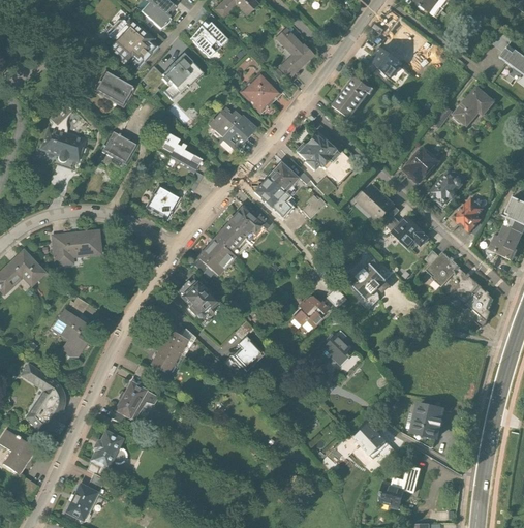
[(150,0),(151,1),(166,13),(175,4),(170,0),(150,0)]
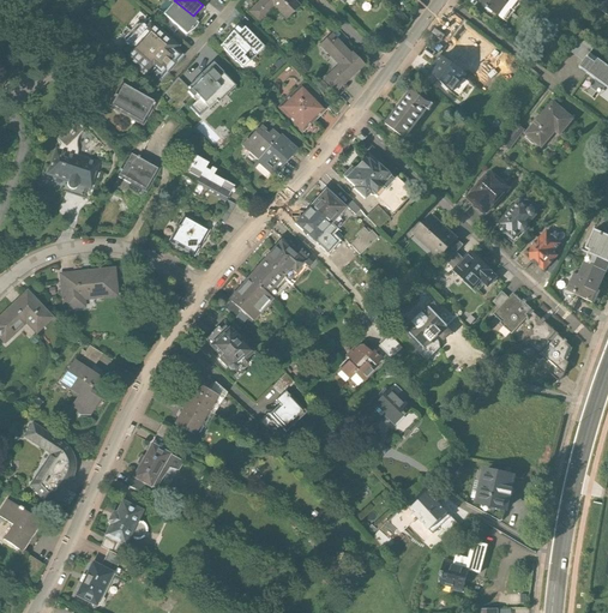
[(301,4),(296,0),(260,0),(252,10),(260,19),(275,5),(287,17),(301,4)]
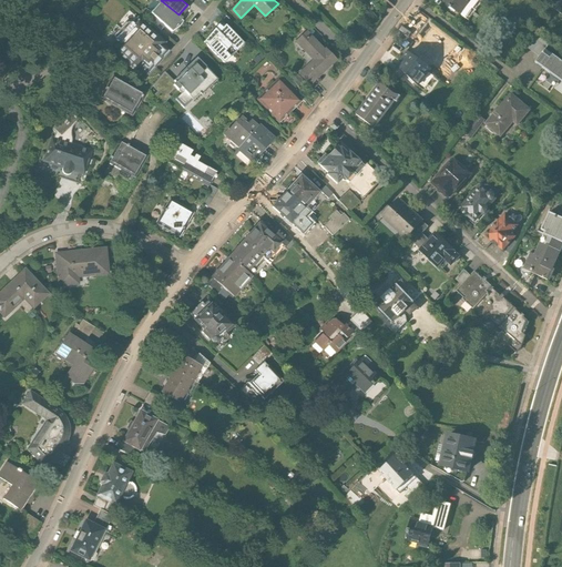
[(441,0),(439,3),(456,17),(468,0),(441,0)]
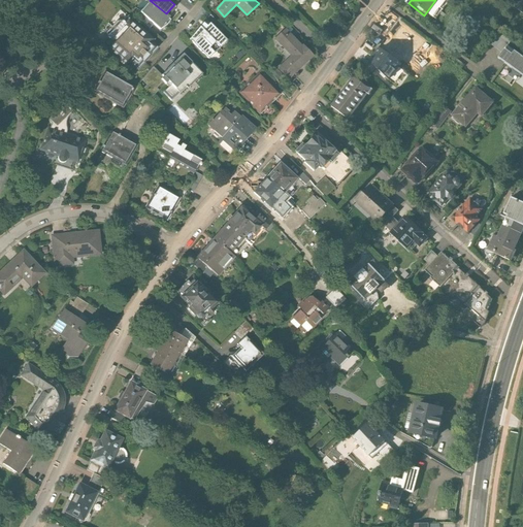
[(522,0),(515,0),(510,8),(522,18),(522,0)]
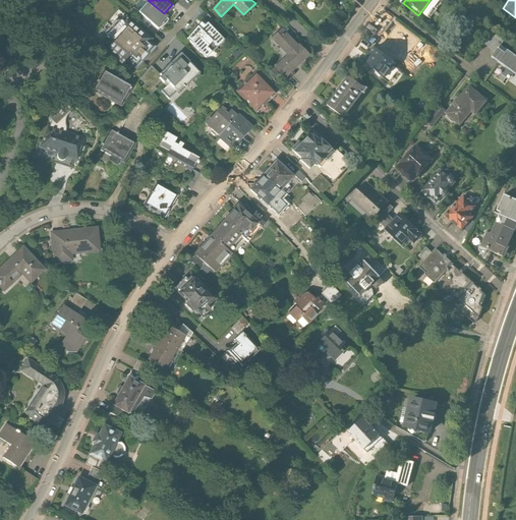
[(164,13),(149,1),(140,10),(147,15),(159,26),(167,16),(164,13)]
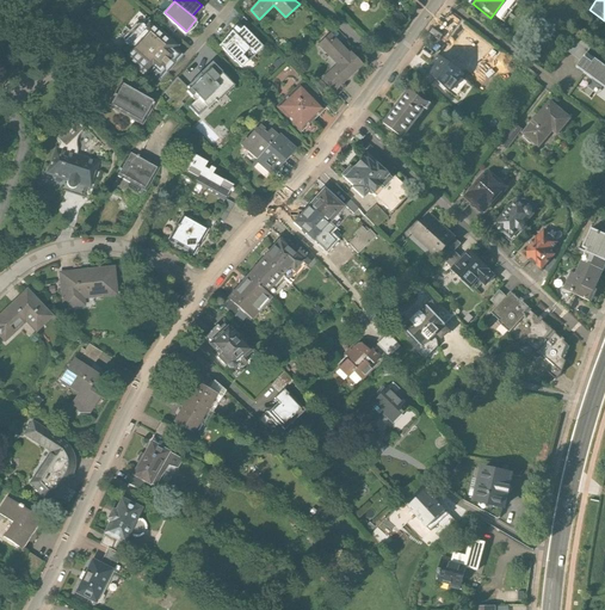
[(167,24),(172,18),(165,12),(158,6),(153,11),(167,24)]
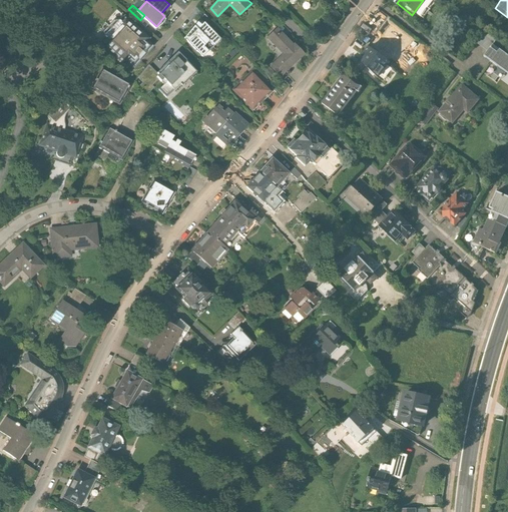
[(150,37),(126,14),(125,15),(118,9),(95,33),(102,39),(101,41),(126,63),(128,61),(134,67),(155,44),(148,39),(150,37)]
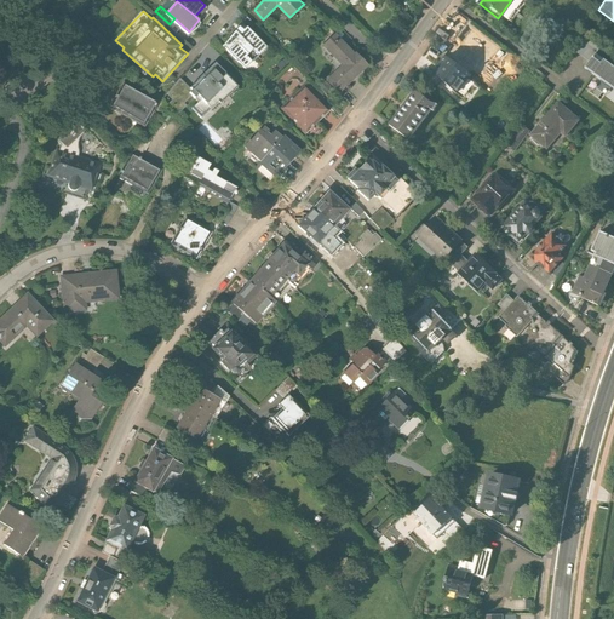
[(240,19),(244,23),(245,22),(250,27),(254,22),(246,13),(240,19)]
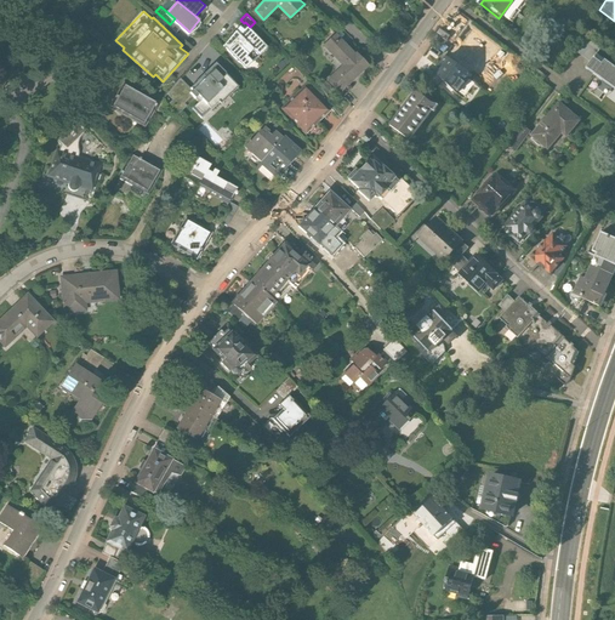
[(239,34),(226,46),(237,58),(250,45),(256,51),(265,43),(250,27),(245,22),(244,23),(237,30),(239,34)]
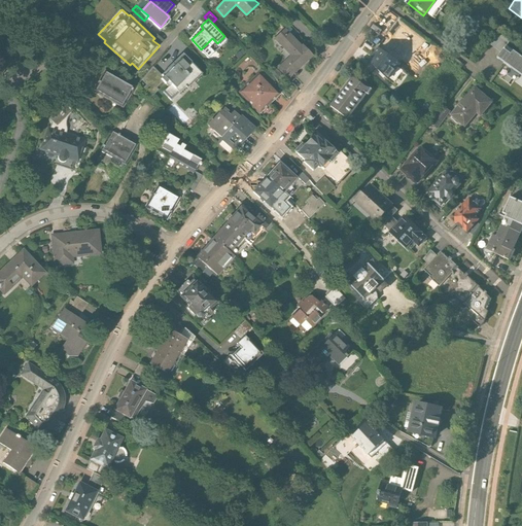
[(285,28),(276,37),(291,55),(278,67),(288,77),(314,55),(303,43),(302,44),(285,28)]
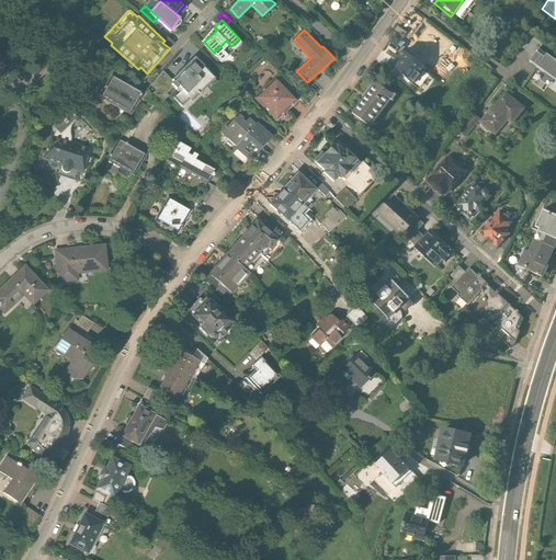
[(406,43),(398,54),(420,69),(432,53),(437,56),(443,47),(421,31),(415,40),(418,42),(412,47),(406,43)]
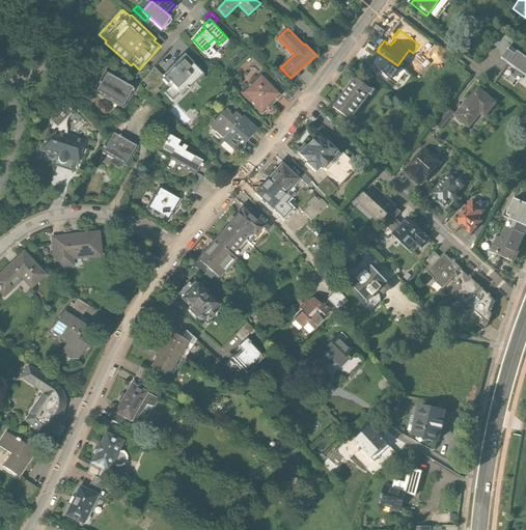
[(525,63),(505,48),(496,60),(503,65),(525,82),(525,63)]
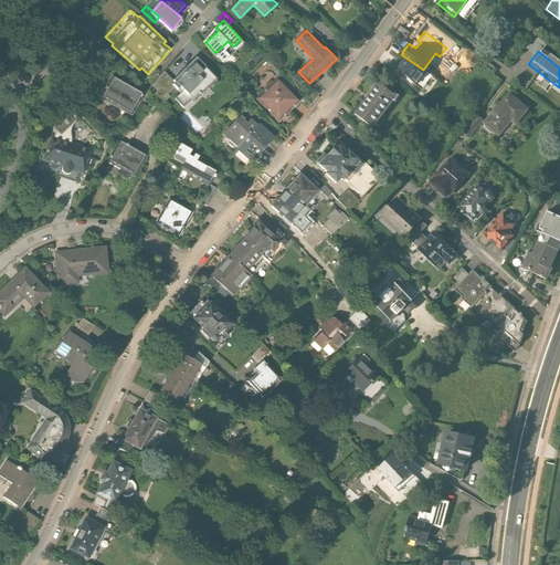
[(423,70),(401,54),(390,69),(410,87),(423,70)]
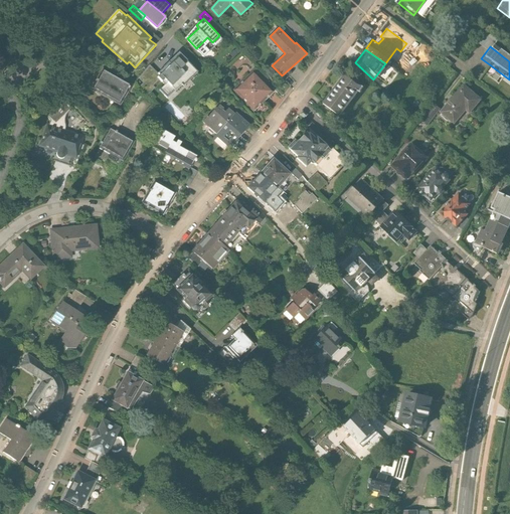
[(203,72),(184,52),(157,77),(171,93),(189,76),(194,81),(203,72)]
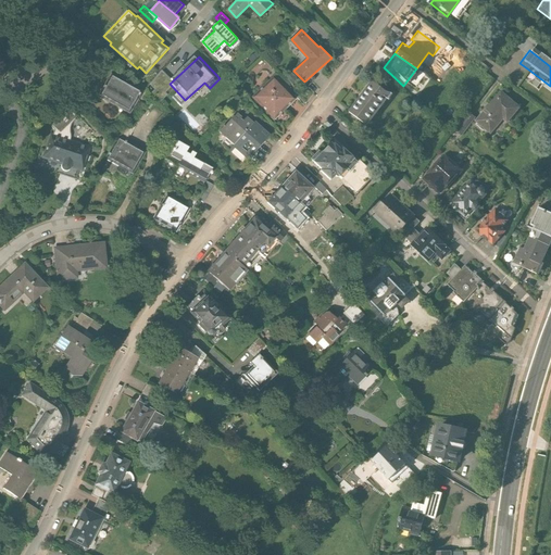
[(298,78),(291,72),(287,77),(292,83),(298,78)]
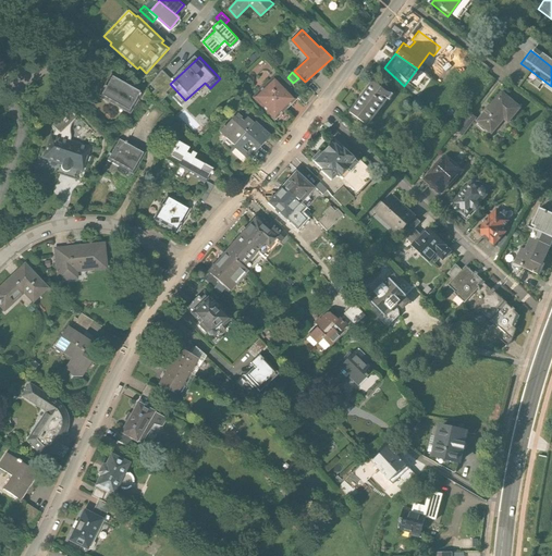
[(112,73),(99,95),(130,112),(143,90),(112,73)]
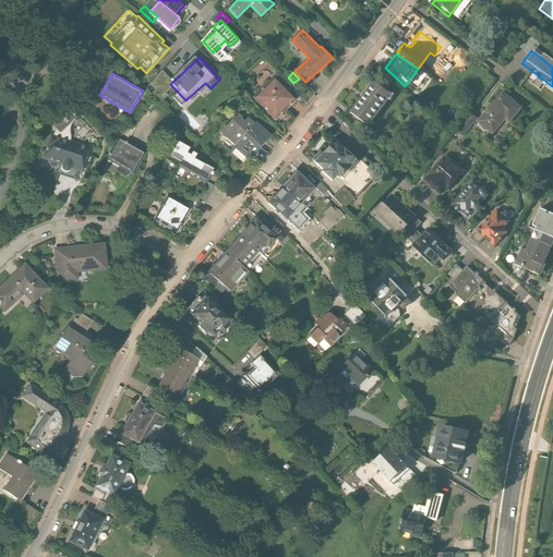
[(297,98),(276,76),(253,97),(275,119),(297,98)]
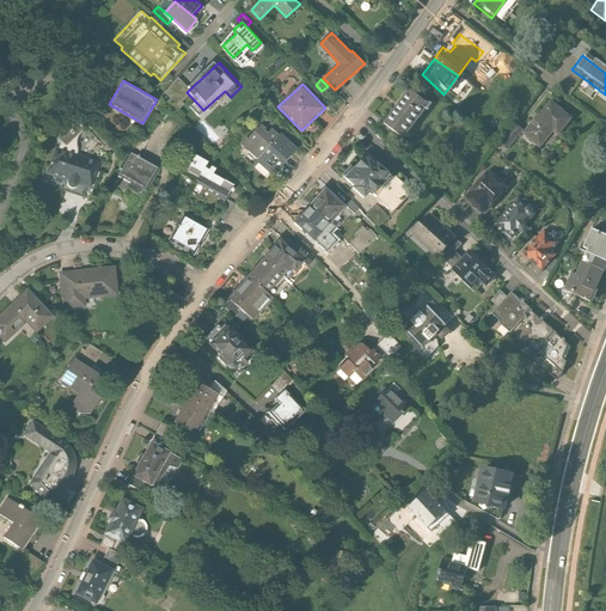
[(404,92),(379,126),(398,140),(423,107),(404,92)]
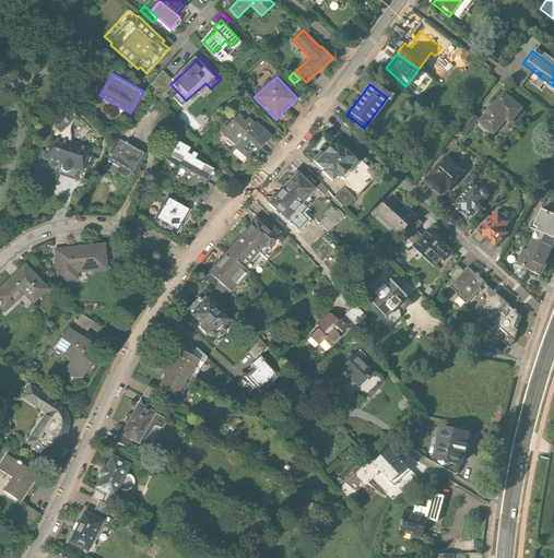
[(498,93),(472,123),(487,137),(501,121),(505,125),(518,109),(498,93)]
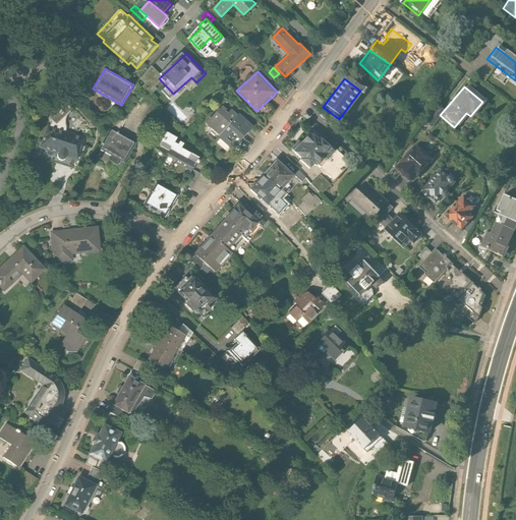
[(222,106),(207,122),(220,135),(219,136),(232,149),(253,126),(239,113),(237,115),(230,109),(228,111),(222,106)]
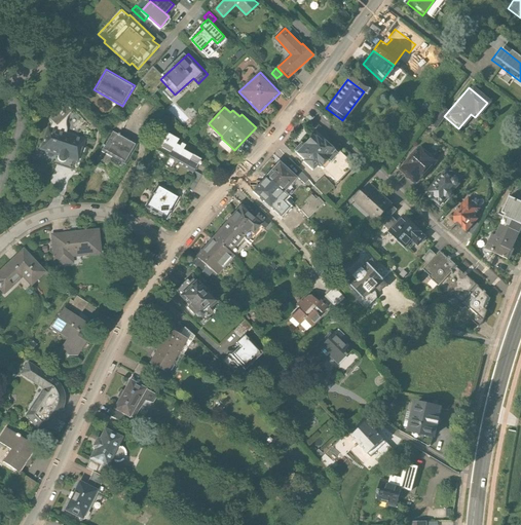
[(439,108),(425,125),(432,129),(444,112),(439,108)]
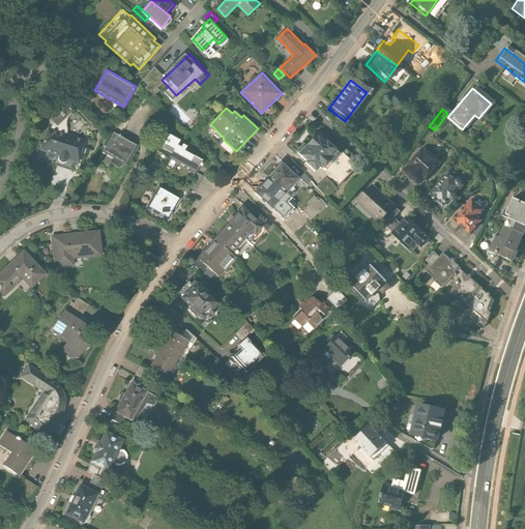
[(87,139),(50,125),(41,148),(79,160),(87,139)]
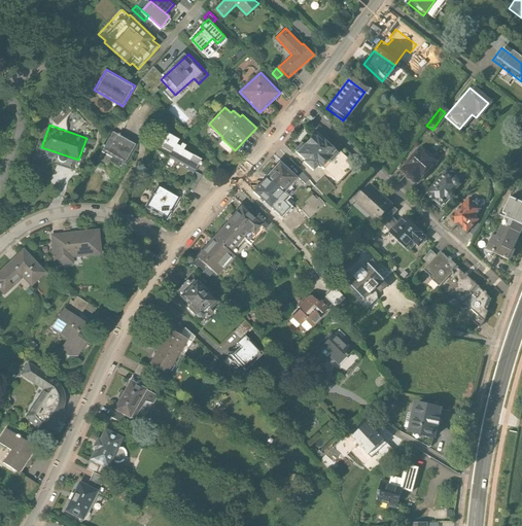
[(137,144),(112,129),(101,148),(126,164),(137,144)]
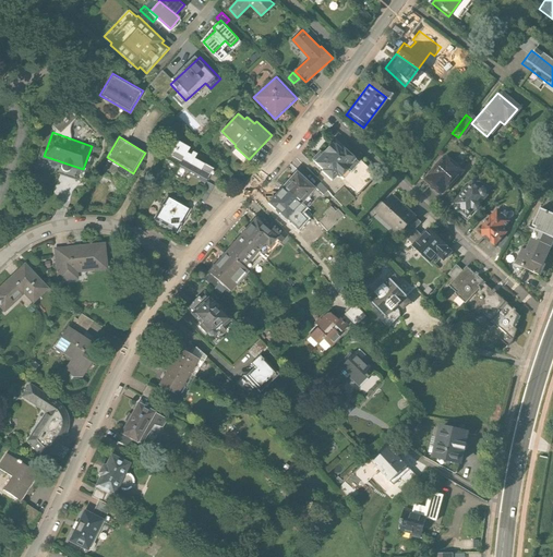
[(190,147),(170,137),(163,150),(181,160),(179,165),(189,170),(188,172),(205,183),(207,180),(211,174),(209,173),(213,168),(205,164),(194,158),(196,154),(193,152),(191,155),(187,153),(190,147)]
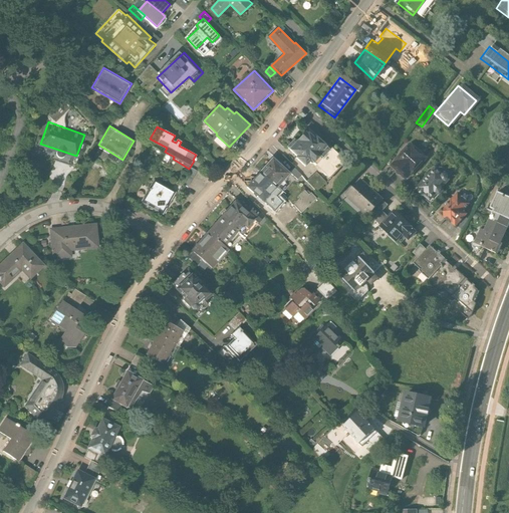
[(288,142),(281,150),(291,159),(290,160),(299,169),(303,164),(306,166),(314,159),(316,161),(322,153),(319,150),(320,149),(301,132),(290,144),(288,142)]
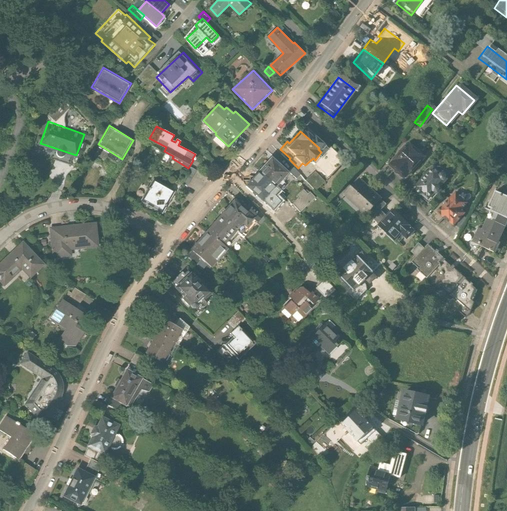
[(396,159),(391,164),(406,178),(428,155),(413,141),(406,148),(405,147),(394,158),(396,159)]
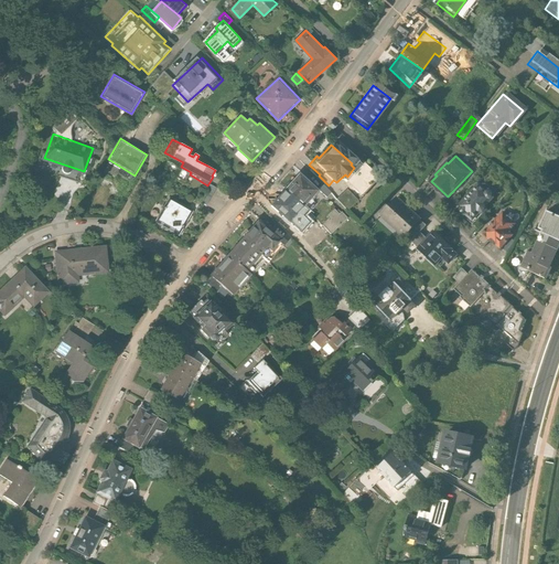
[(357,165),(354,168),(347,177),(345,174),(336,182),(355,200),(374,180),(357,165)]
